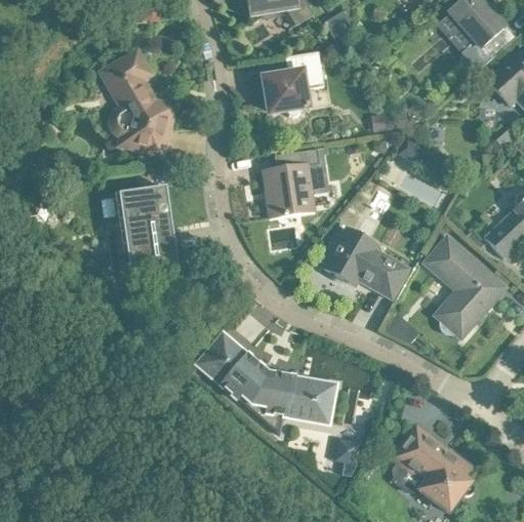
[(314,13),(306,0),(246,0),(249,16),(287,10),(295,25),(295,26),(314,13)]
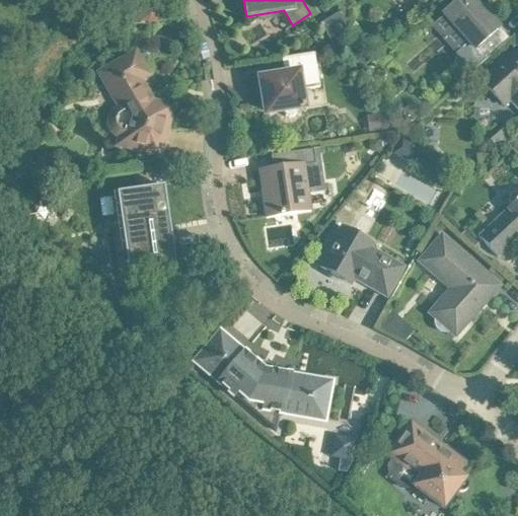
[(457,0),(444,11),(469,41),(456,52),(472,70),(510,37),(500,24),(499,25),(476,0),(457,0)]
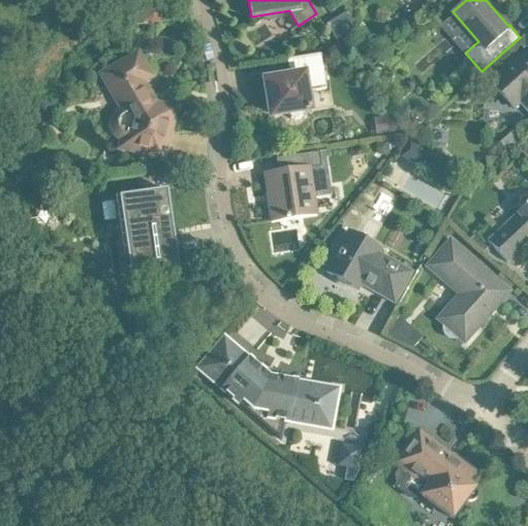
[(491,81),(514,105),(521,99),(527,107),(527,48),(491,81)]
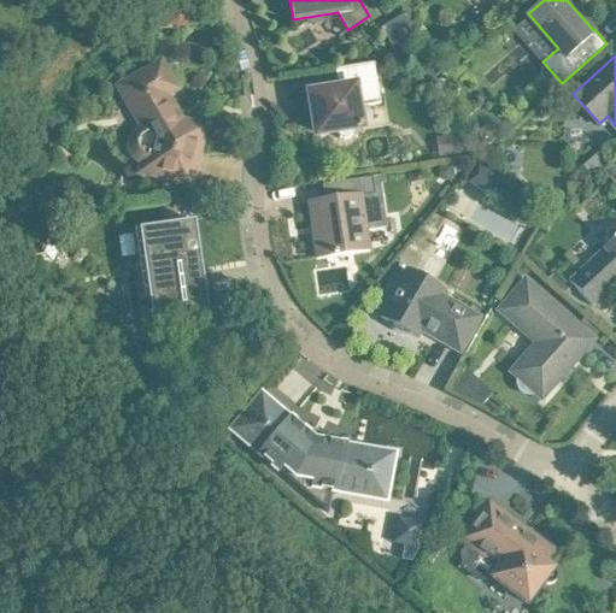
[(328,88),(309,90),(312,111),(315,111),(318,130),(336,128),(338,133),(340,136),(345,137),(348,136),(352,134),(355,129),(353,125),(361,124),(357,105),(381,101),(375,60),(336,68),(339,88),(328,90),(328,88)]
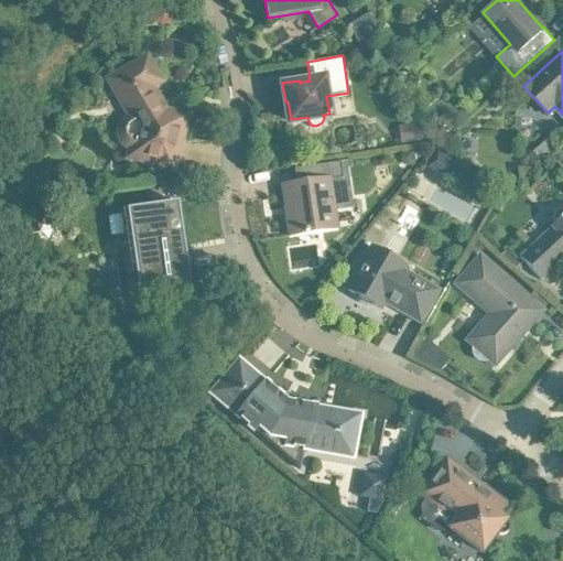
[(123,71),(110,77),(116,86),(127,88),(133,101),(131,112),(132,115),(128,117),(125,120),(122,125),(121,129),(122,135),(125,139),(128,142),(132,144),(130,154),(173,165),(187,115),(174,111),(173,115),(164,111),(165,109),(151,84),(160,79),(148,56),(132,65),(130,72),(123,71)]
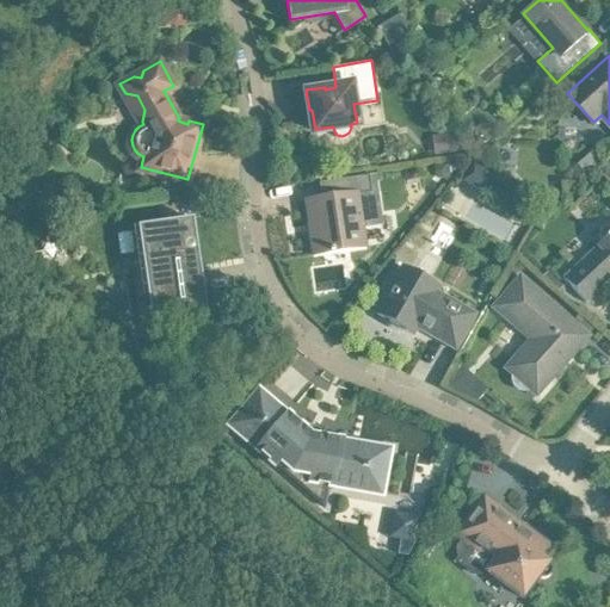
[(578,162),(585,171),(603,155),(596,147),(578,162)]
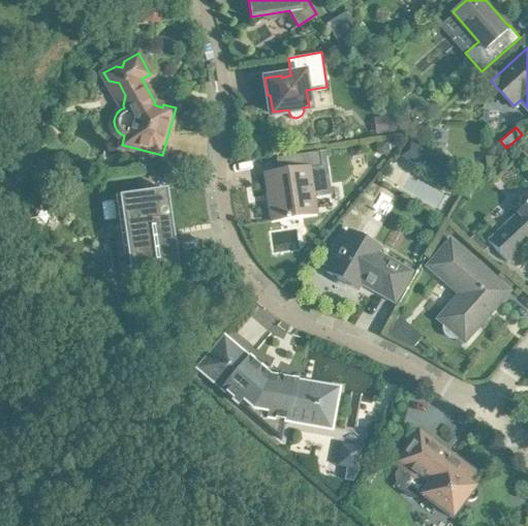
[(420,164),(429,150),(410,140),(402,154),(420,164)]
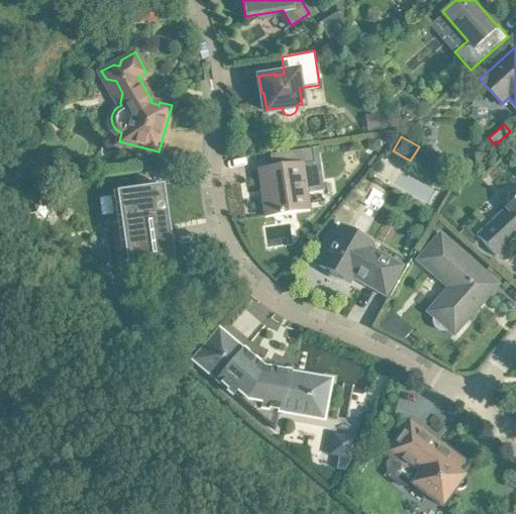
[(259,168),(262,185),(264,197),(266,212),(266,214),(311,208),(310,205),(308,206),(305,189),(308,189),(304,163),(318,161),(316,145),(271,152),(273,166),(259,168)]
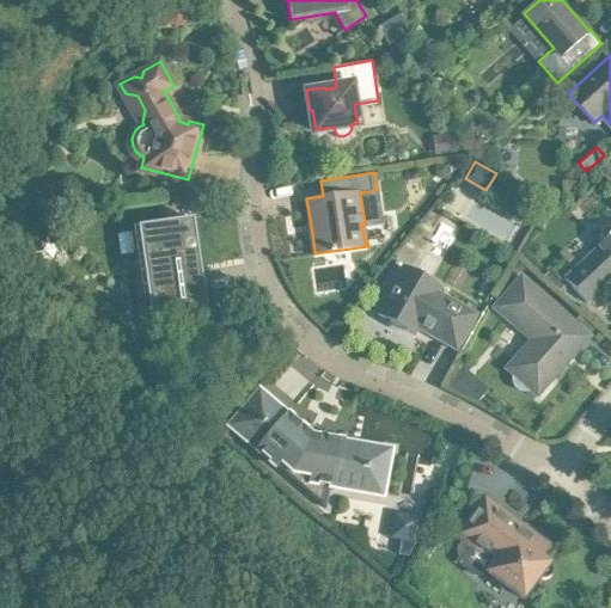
[(139,225),(152,317),(207,308),(194,217),(139,225)]
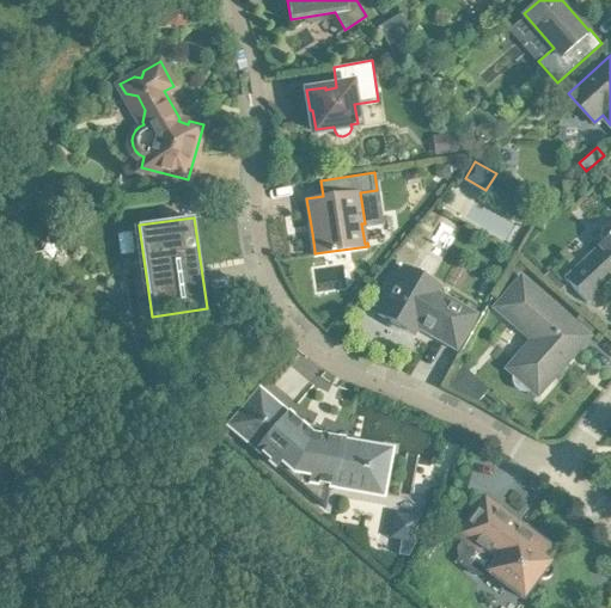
[(610,225),(609,225),(605,226),(602,228),(600,232),(602,237),(603,239),(598,244),(600,246),(580,266),(579,264),(566,276),(587,301),(610,278),(610,225)]
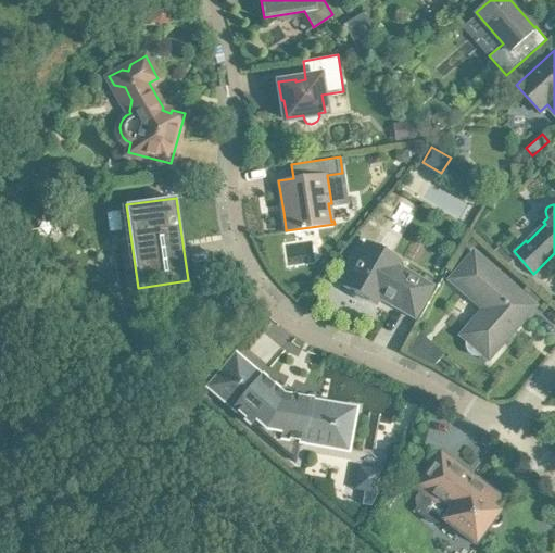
[(342,283),(351,288),(352,292),(364,299),(368,298),(377,302),(382,293),(393,300),(391,303),(416,316),(434,284),(399,264),(401,260),(366,240),(342,283)]
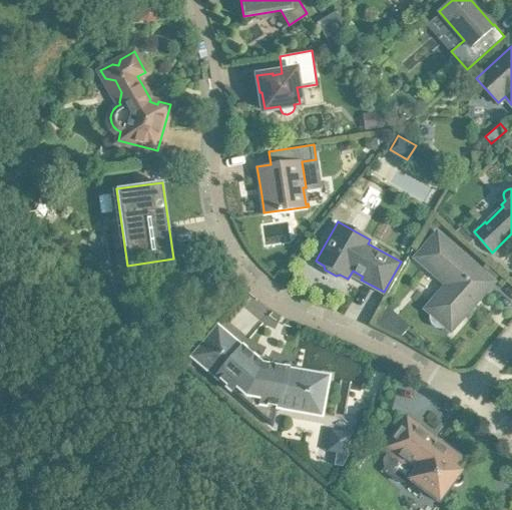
[(442,291),(426,308),(432,313),(431,317),(432,320),(435,324),(438,326),(442,326),(446,325),(451,330),(477,300),(474,298),(481,290),(484,292),(494,281),(438,231),(416,257),(441,279),(443,276),(446,278),(447,290),(444,293),(442,291)]
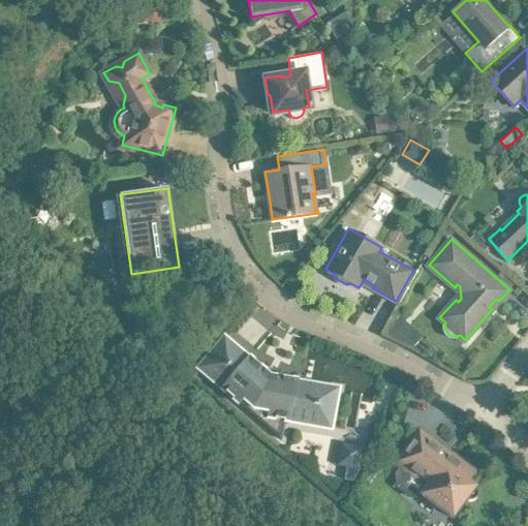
[(250,357),(229,339),(224,335),(197,366),(223,388),(223,389),(239,402),(240,402),(282,438),(285,420),(289,420),(332,427),(340,387),(297,378),(282,375),(279,372),(275,369),(271,367),(267,366),(261,366),(250,356),(250,357)]
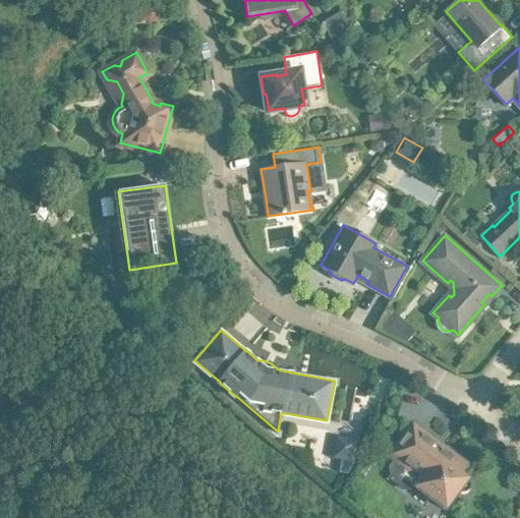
[(467,463),(446,446),(413,422),(390,454),(402,463),(405,459),(425,473),(416,485),(446,508),(459,491),(462,492),(466,492),(468,490),(470,487),(471,483),(470,480),(468,478),(461,472),(467,463)]
